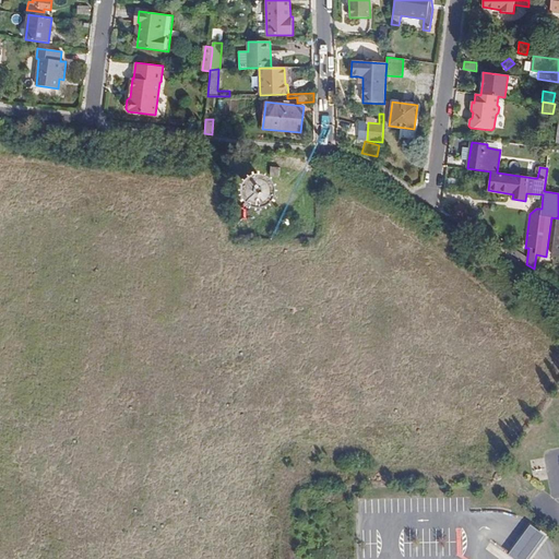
[(461,159),(468,161),(471,147),(463,146),(461,159)]
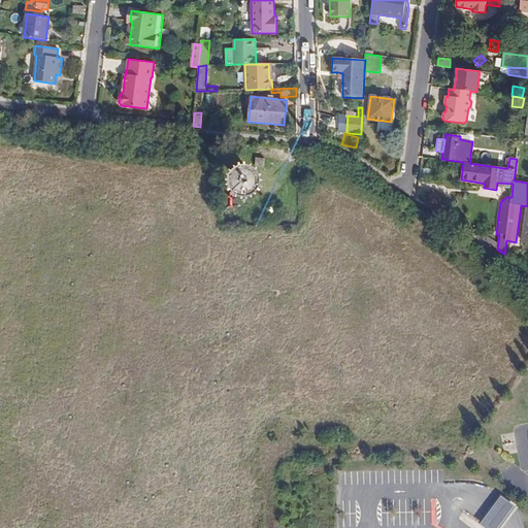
[(443,197),(433,191),(429,198),(438,204),(443,197)]
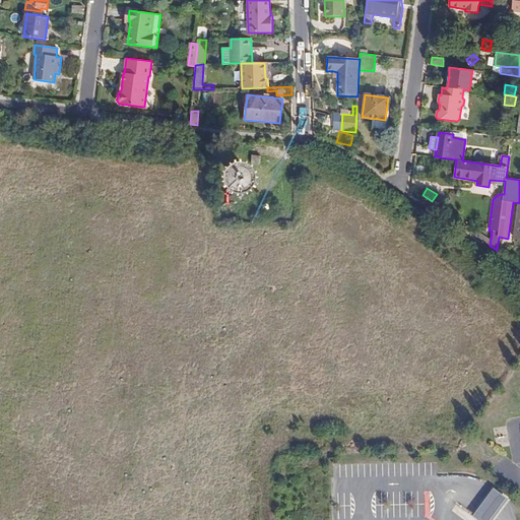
[(494,486),(473,514),(480,519),(489,519),(507,496),(494,486)]
